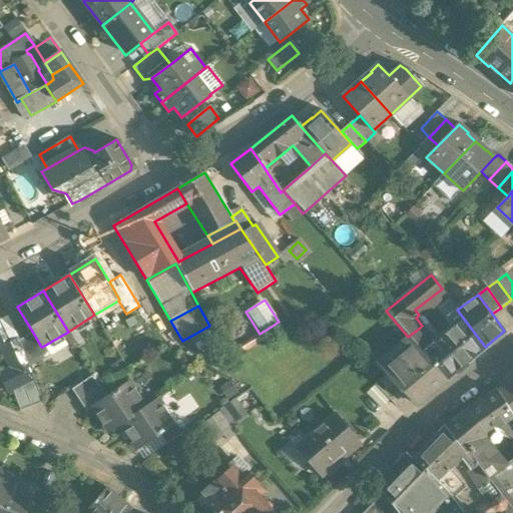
[(463,318),(429,345),(425,340),(426,335),(420,328),(408,337),(409,338),(445,379),(485,347),(463,318)]
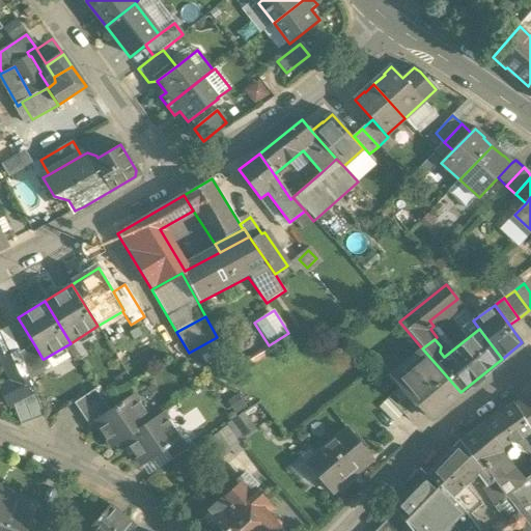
[(43,359),(34,344),(20,353),(27,373),(28,375),(48,365),(44,359),(43,359)]
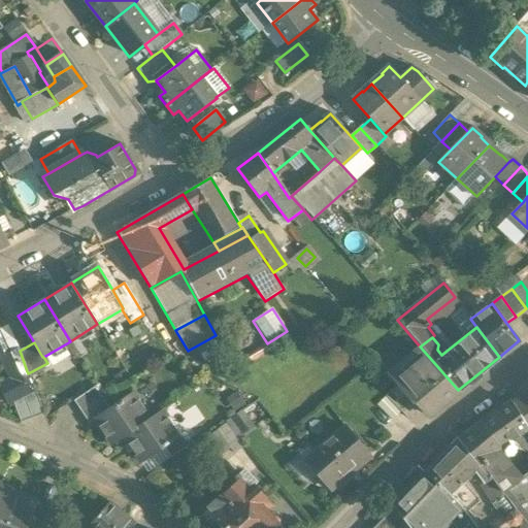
[(19,348),(7,354),(18,375),(27,371),(20,351),(19,348)]
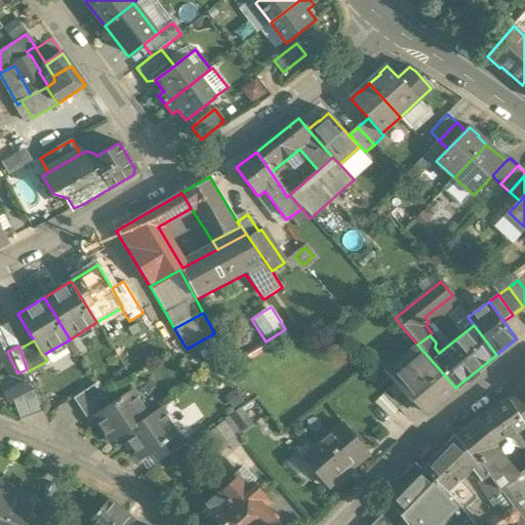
[(455,388),(418,346),(388,373),(397,384),(402,389),(404,387),(417,402),(416,403),(417,405),(426,413),(455,388)]
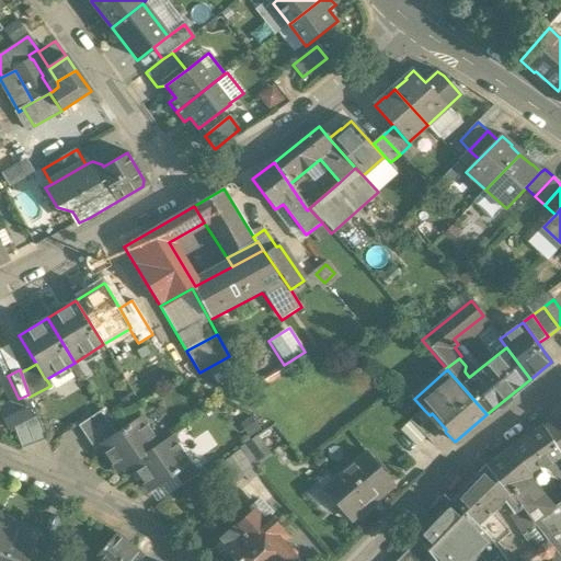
[(32,401),(6,411),(20,447),(46,437),(32,401)]
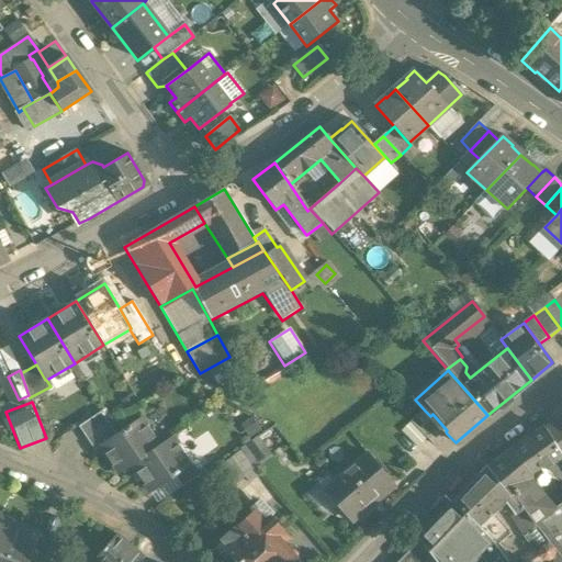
[(447,430),(433,414),(430,416),(425,411),(411,423),(433,446),(447,434),(446,431),(447,430)]
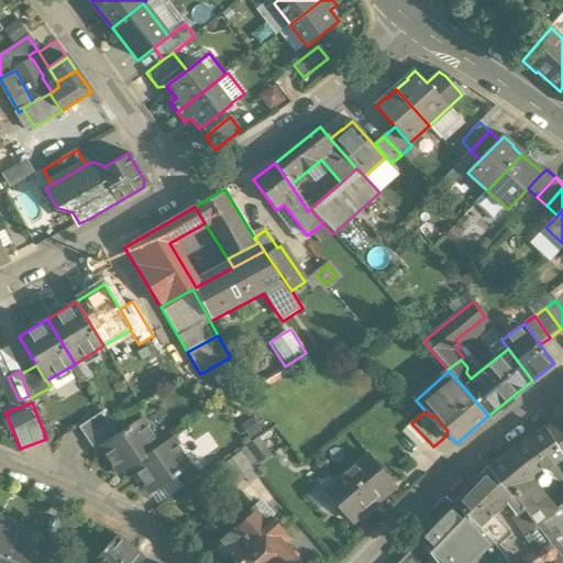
[(100,414),(79,428),(87,440),(108,424),(100,414)]
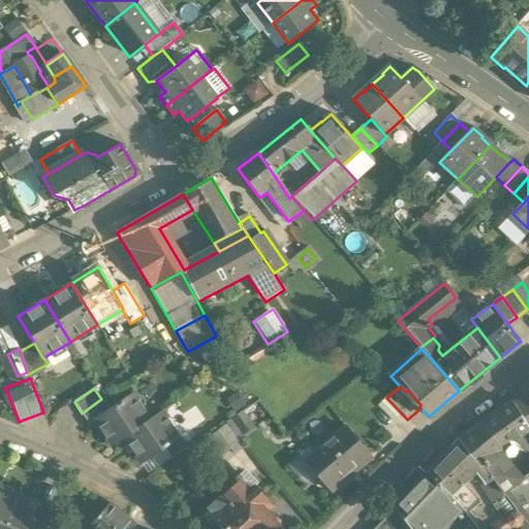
[(528,392),(512,404),(528,431),(528,432),(528,392)]
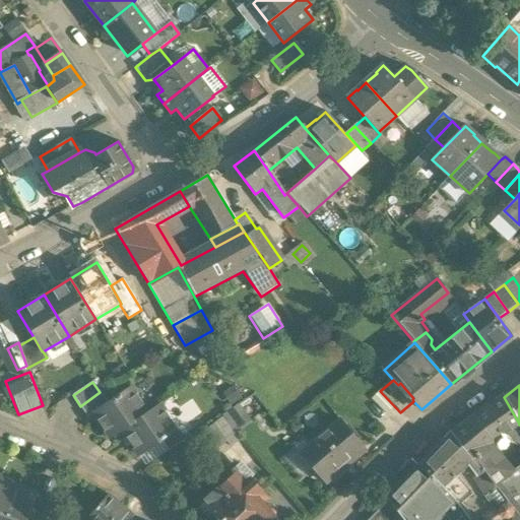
[(147,412),(130,387),(107,402),(91,412),(91,413),(109,439),(121,431),(147,412)]
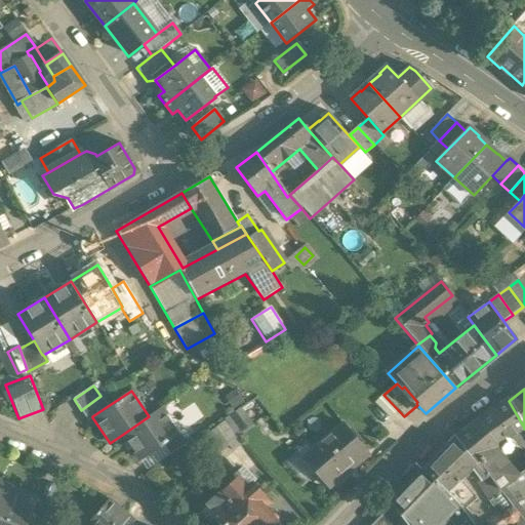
[(108,406),(101,396),(81,410),(88,420),(92,417),(92,416),(108,406)]
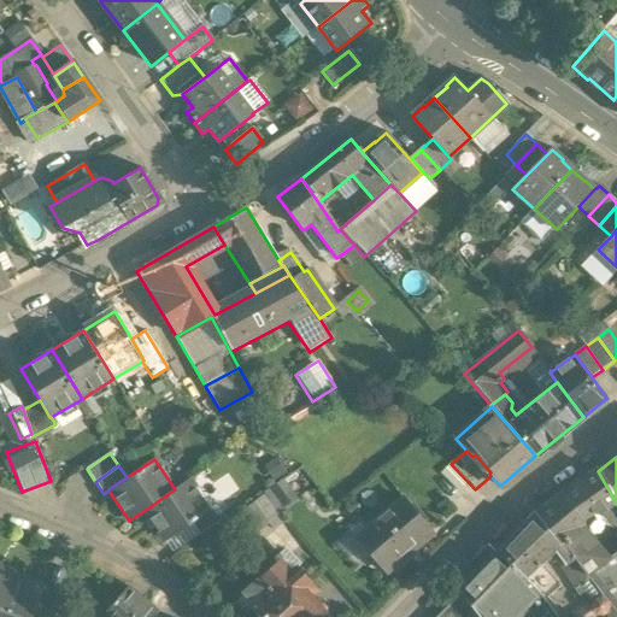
[(559,492),(533,513),(559,546),(563,542),(575,558),(587,576),(603,564),(591,546),(593,544),(582,529),(581,517),(592,510),(591,512),(591,515),(592,516),(593,517),(594,517),(597,517),(598,517),(616,539),(616,504),(616,503),(598,471),(563,497),(559,492)]
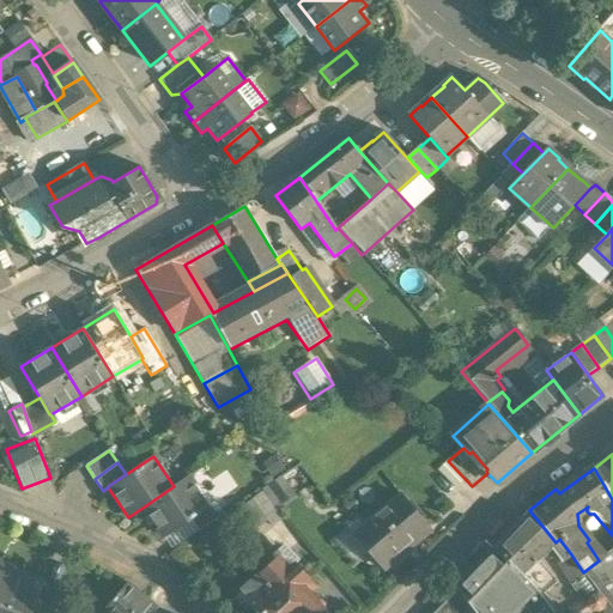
[(174,486),(143,508),(164,539),(189,522),(208,509),(208,508),(187,478),(174,486)]
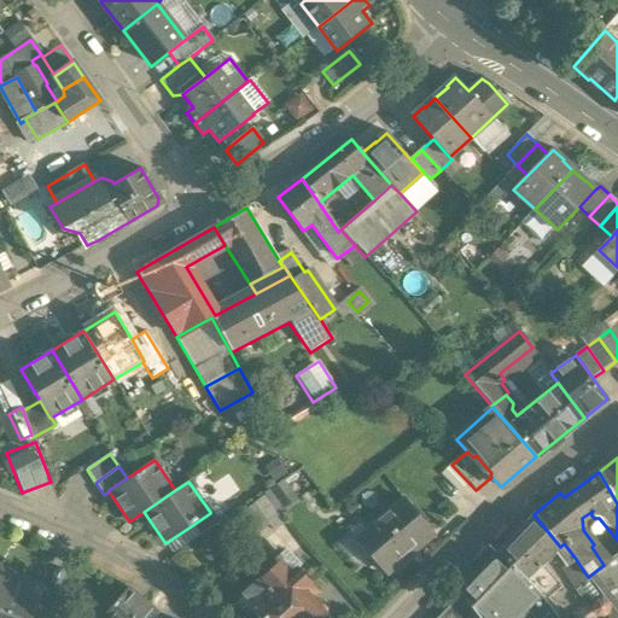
[(297,502),(281,482),(263,494),(279,516),(297,502)]
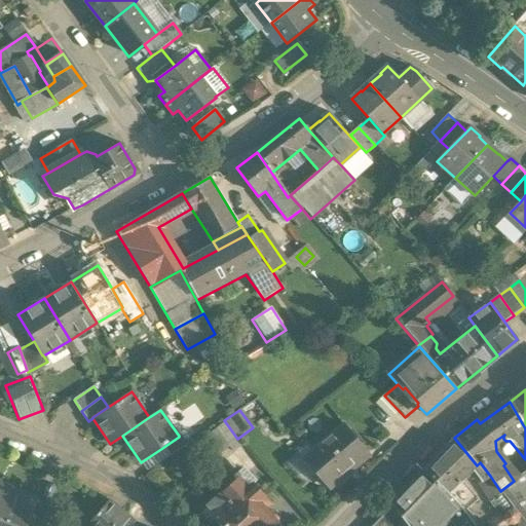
[(332,436),(303,459),(329,489),(343,478),(341,476),(366,454),(343,427),(333,437),(332,436)]
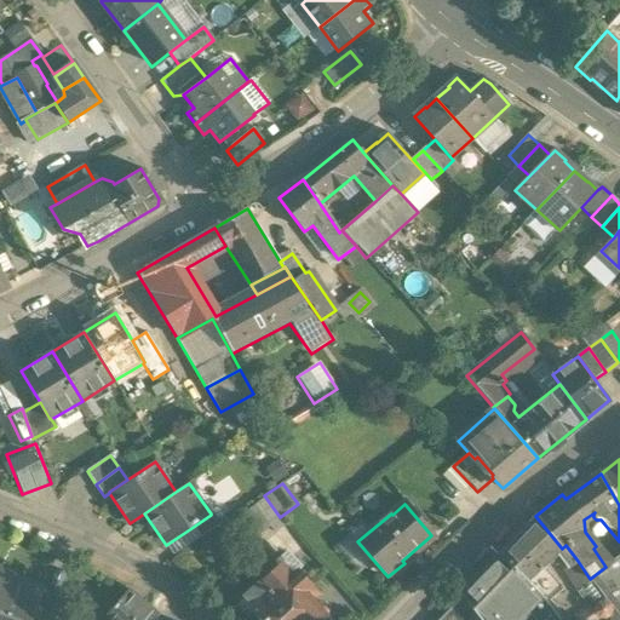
[(216,510),(211,514),(211,515),(191,528),(199,539),(224,522),(216,510)]
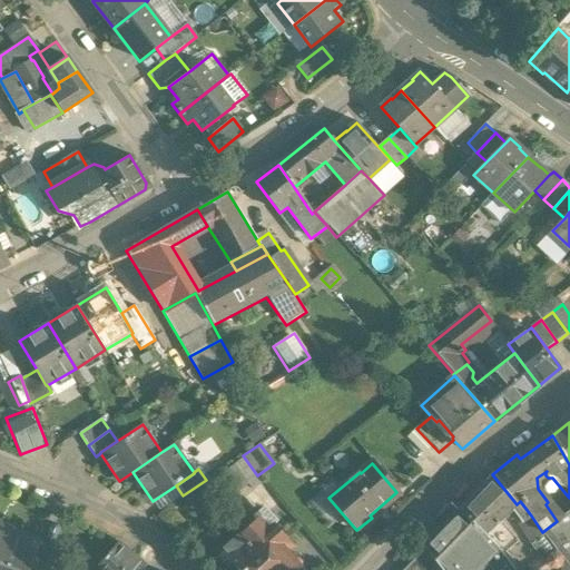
[(492,474),(459,510),(460,512),(461,511),(484,534),(511,510),(522,522),(531,516),(520,501),(517,504),(492,474)]
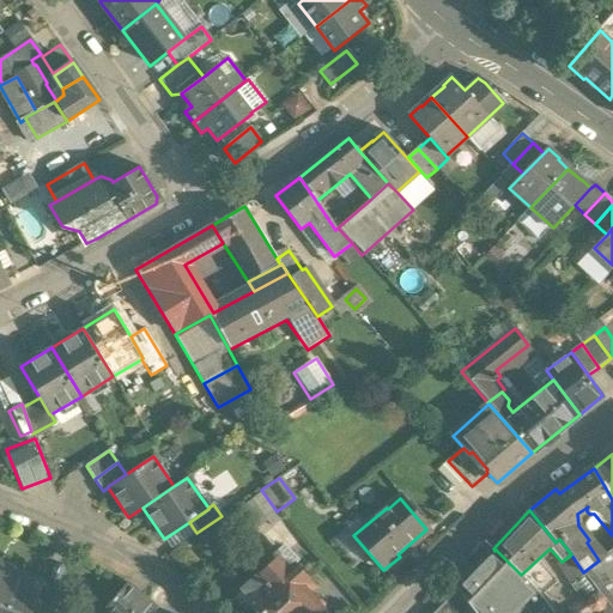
[(495,551),(457,590),(472,610),(474,612),(513,612),(520,606),(525,612),(552,612),(540,596),(541,595),(521,575),(496,550),(495,551)]
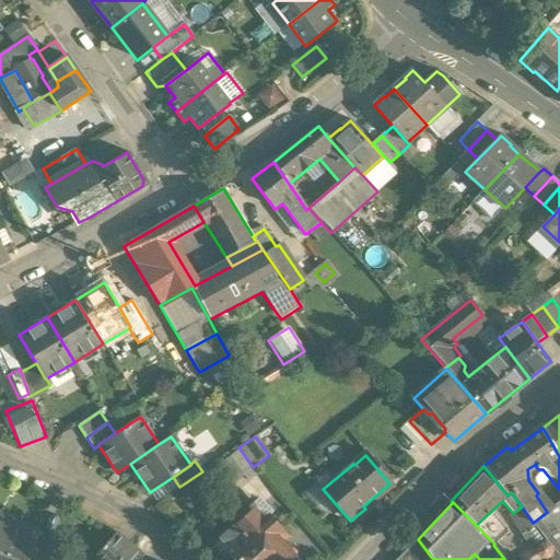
[(559,502),(547,512),(533,523),(546,539),(548,544),(559,559),(559,502)]
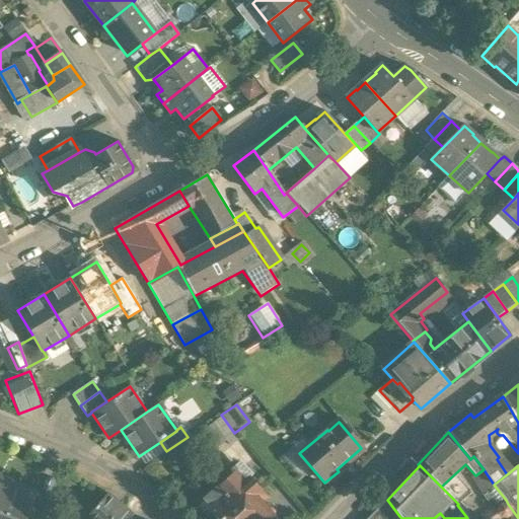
[(239,469),(205,501),(216,513),(213,515),(216,518),(272,518),(273,518),(273,515),(273,512),(271,510),(268,508),(265,508),(253,496),(260,491),(239,469)]
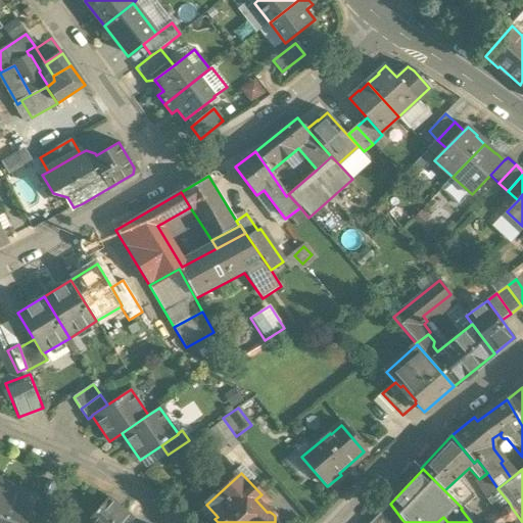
[(497,488),(487,473),(479,479),(483,485),(480,487),(498,512),(510,504),(497,488)]
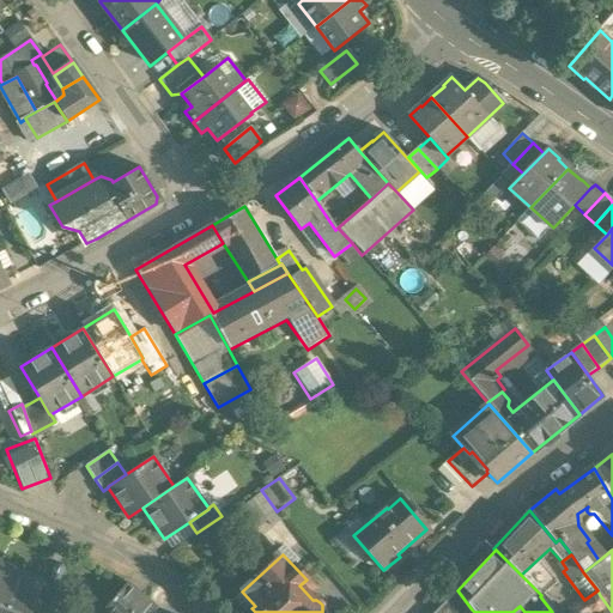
[(42,581),(0,564),(0,572),(38,588),(42,581)]
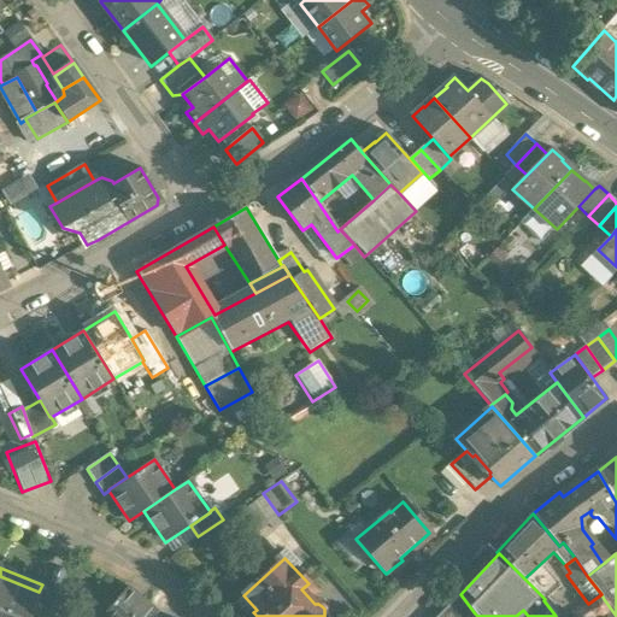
[(39,592),(0,576),(0,616),(28,616),(39,593),(39,592)]
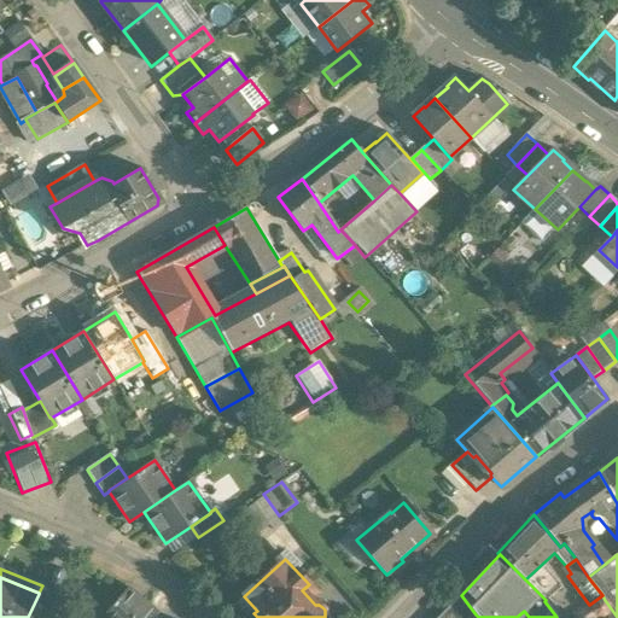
[(150,617),(155,612),(127,588),(100,617),(150,617)]
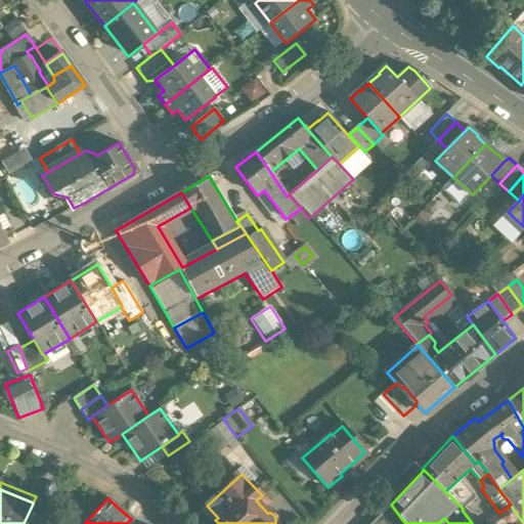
[(38,523),(44,509),(33,504),(24,523),(38,523)]
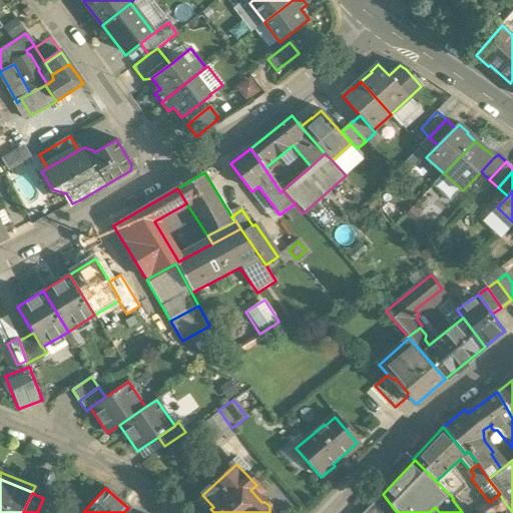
[(382,493),(363,512),(392,512),(395,510),(383,494),(382,493)]
